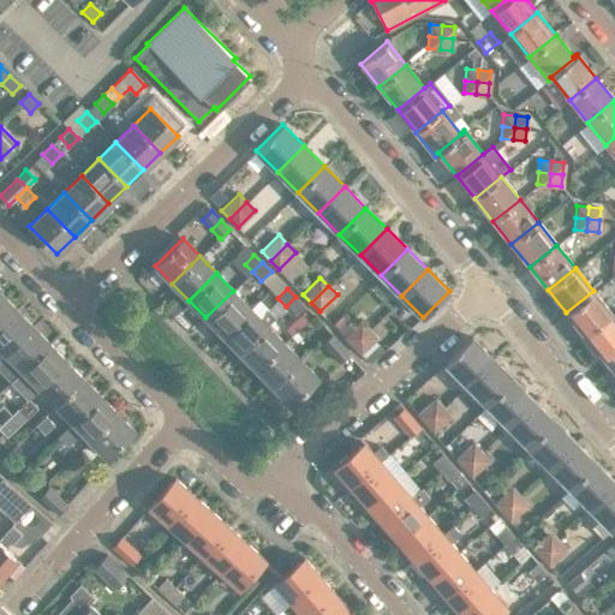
[(250,308),(233,291),(206,317),(222,335),(250,308)]
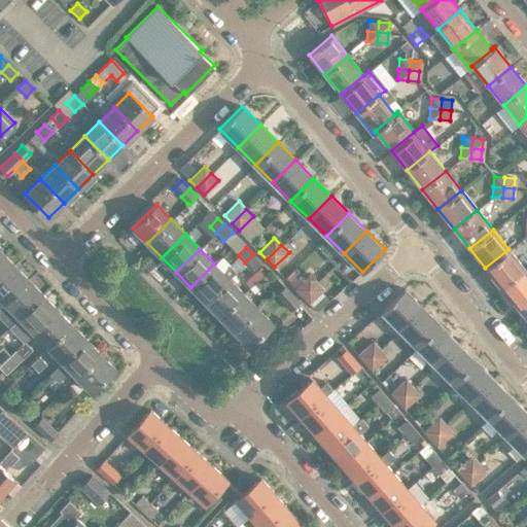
[(485,268),(501,287),(524,269),(508,249),(485,268)]
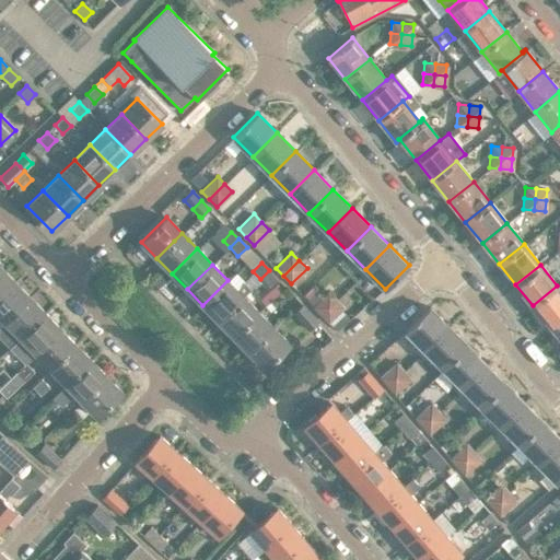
[(0,294),(14,281),(0,266),(0,294)]
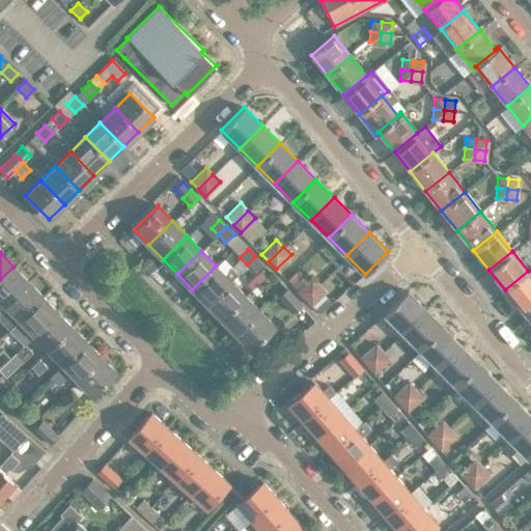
[(263,264),(255,256),(247,264),(254,273),(263,264)]
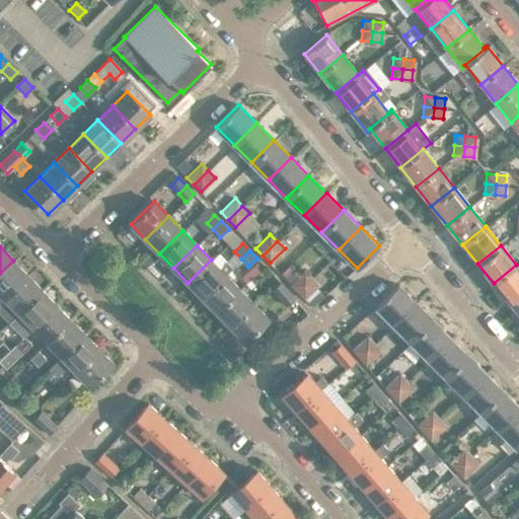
[(188,283),(202,297),(225,274),(211,260),(188,283)]
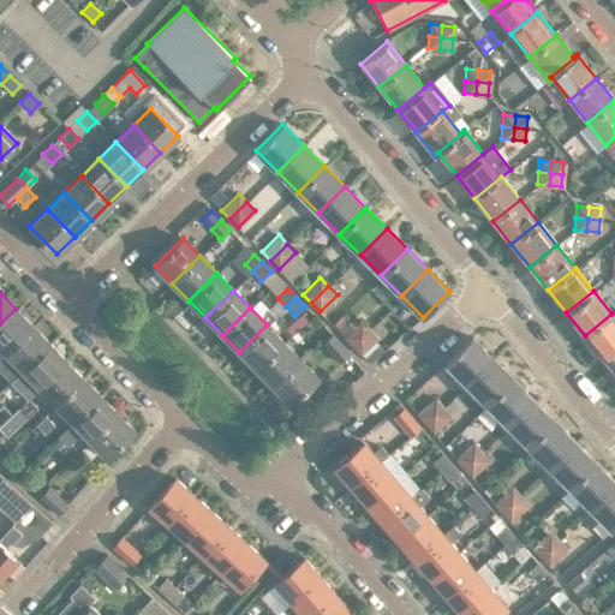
[(0,348),(5,353),(33,326),(16,309),(0,323),(0,348)]
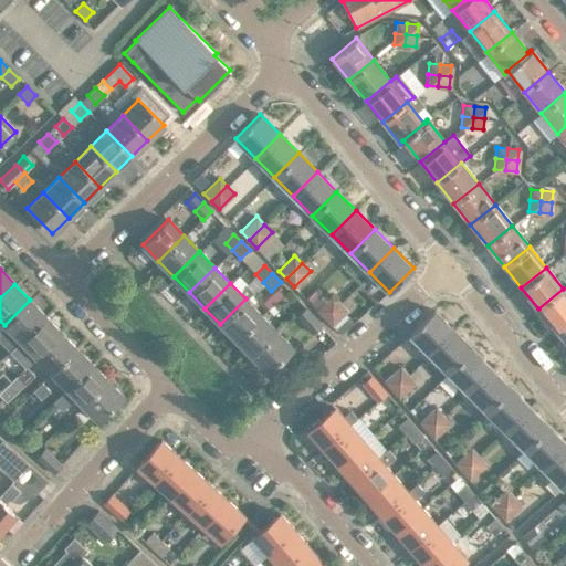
[(263,304),(268,308),(285,291),(281,286),(263,304)]
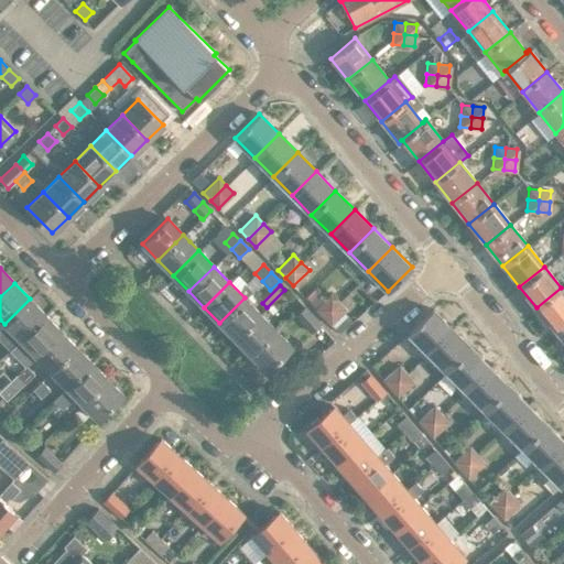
[(563,291),(561,288),(537,307),(553,328),(563,318),(563,291)]
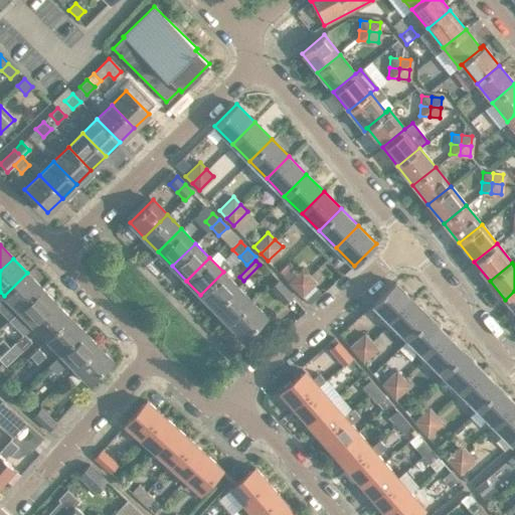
[(288,282),(295,289),(310,275),(303,268),(288,282)]
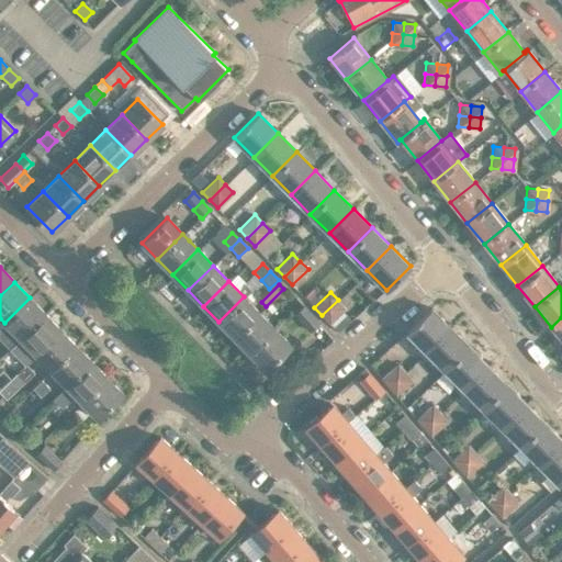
[(259,313),(244,296),(218,322),(234,337),(259,313)]
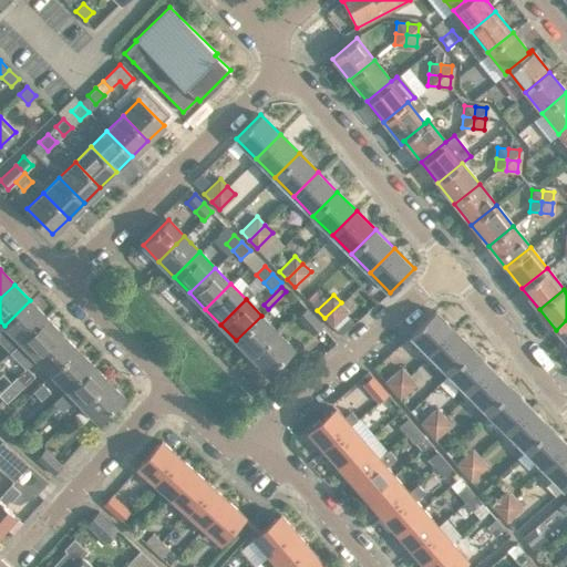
[(12,349),(20,341),(45,317),(30,300),(4,326),(0,329),(0,341),(10,352),(12,349)]
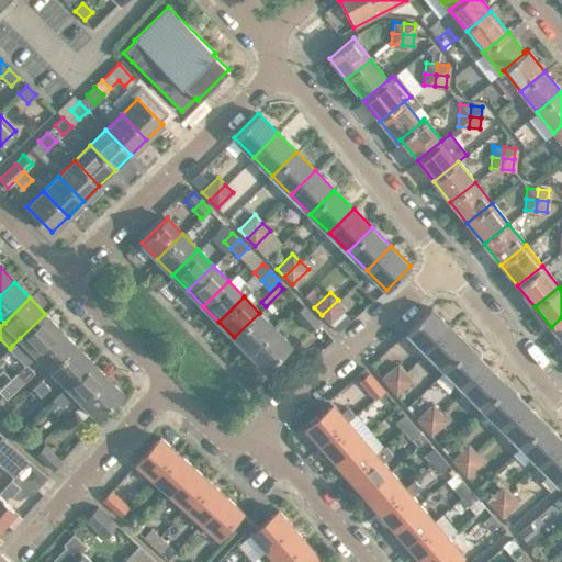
[(346,307),(338,300),(322,315),(329,323),(346,307)]
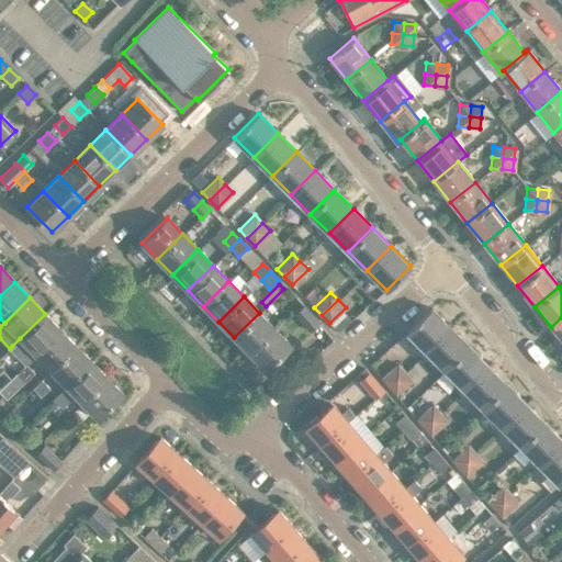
[(300,310),(294,313),(302,322),(311,314),(304,305),(300,310)]
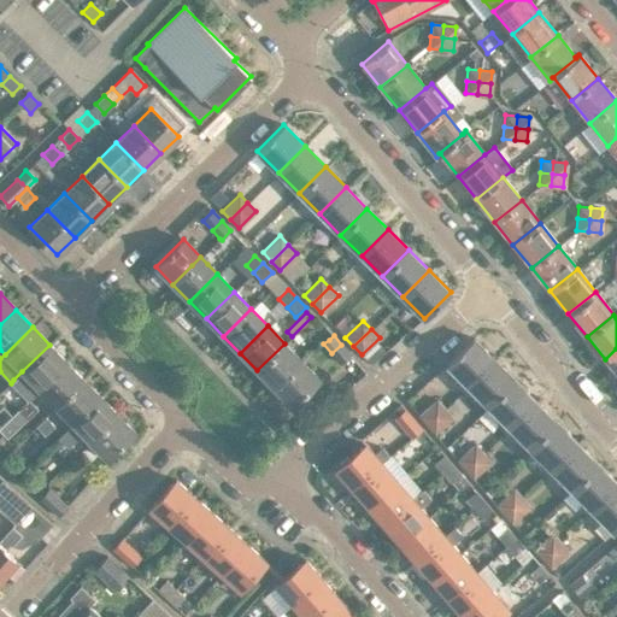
[(446,364),(468,386),(494,359),(472,338),(446,364)]
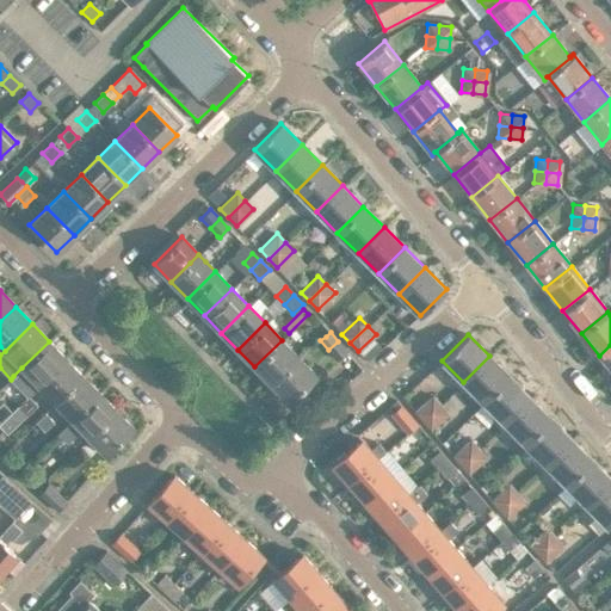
[(254,366),(271,384),(298,357),(282,340),(254,366)]
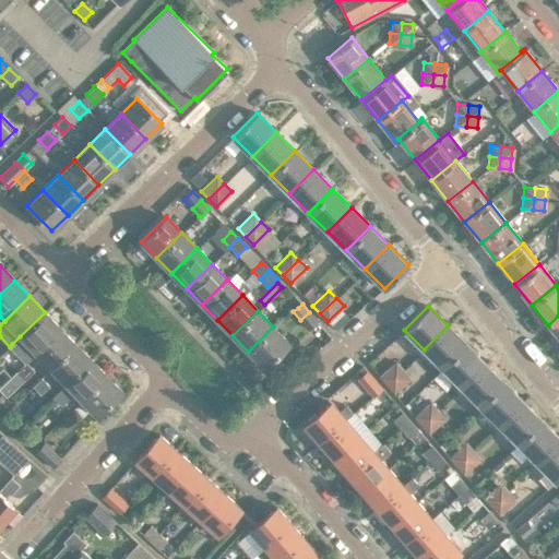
[(20,336),(12,344),(18,351),(25,344),(35,353),(60,328),(45,312),(20,336)]
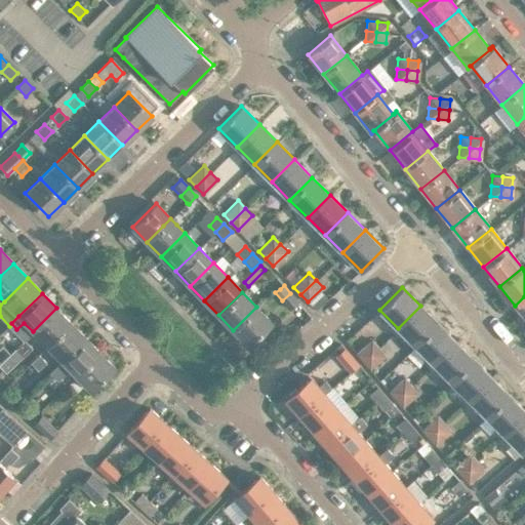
[(297,301),(290,293),(282,300),(289,309),(297,301)]
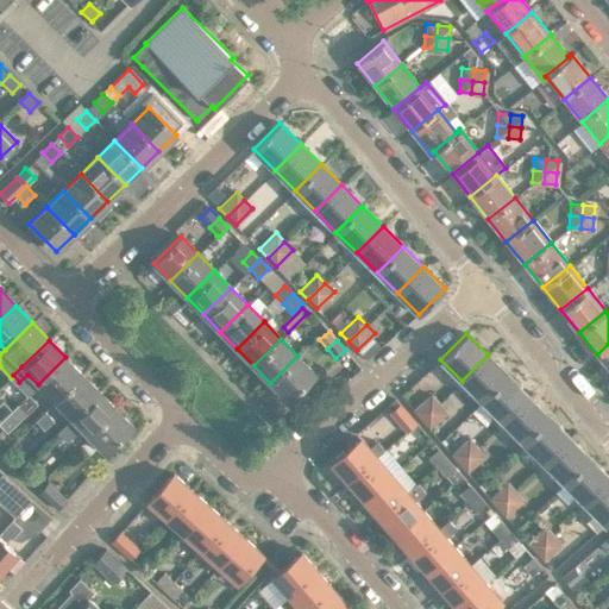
[(374,340),(360,353),(366,359),(380,347),(374,340)]
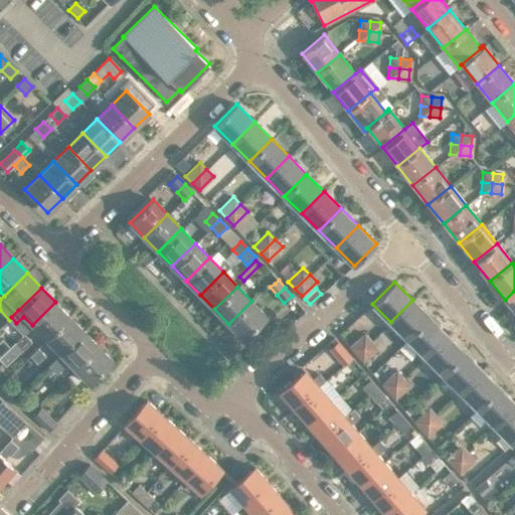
[(514,291),(505,300),(514,312),(514,291)]
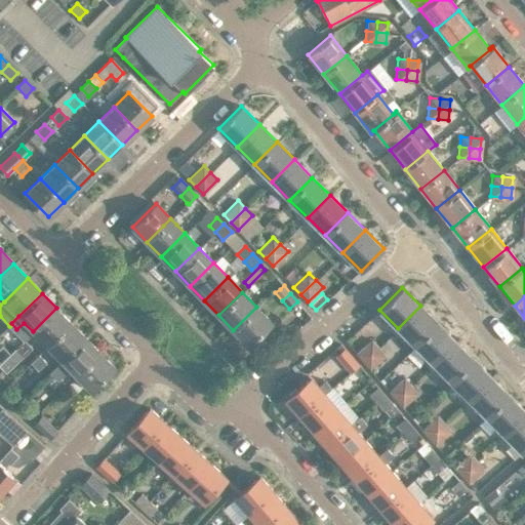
[(438,323),(420,306),(398,328),(415,346),(438,323)]
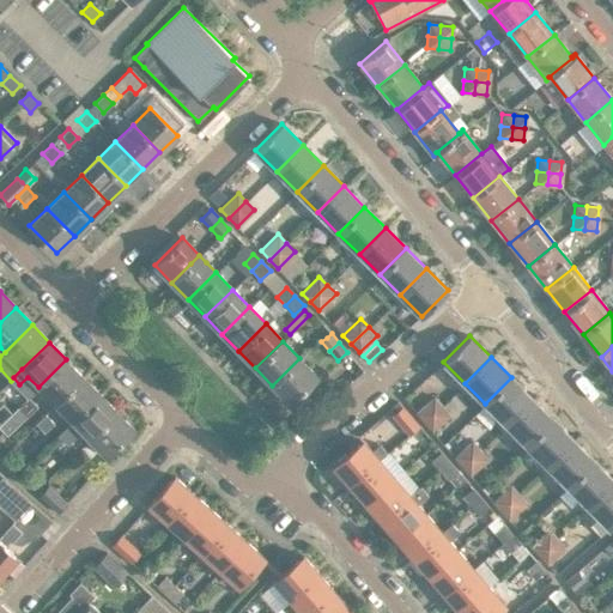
[(316,376),(299,358),(272,386),(289,404),(292,399),(293,400),(302,393),(301,392),(316,376)]
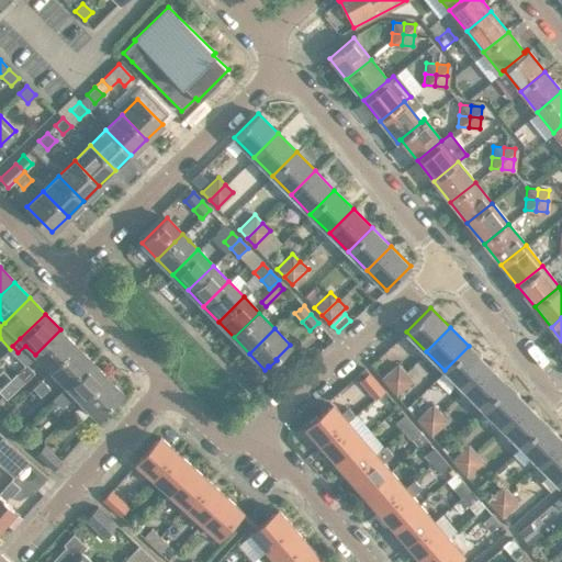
[(35,355),(51,370),(76,345),(60,329),(35,355)]
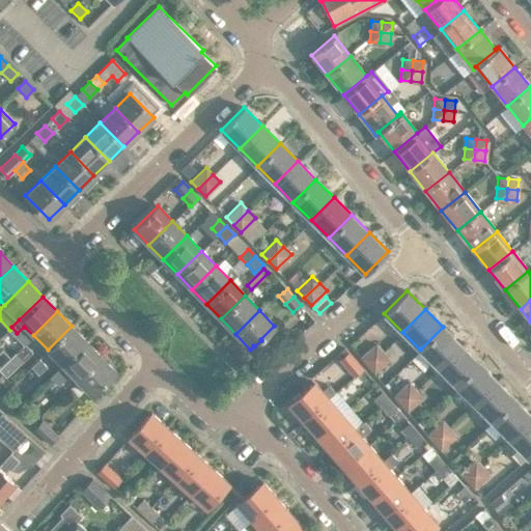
[(48,350),(62,365),(86,341),(72,326),(48,350)]
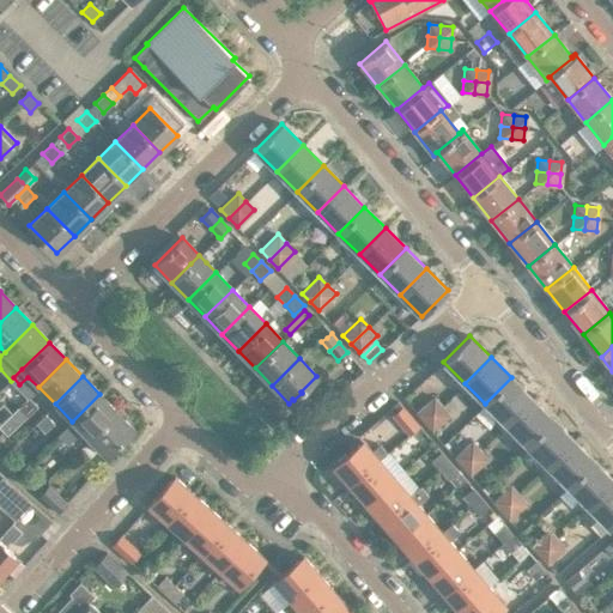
[(532,399),(511,377),(485,404),(505,425),(532,399)]
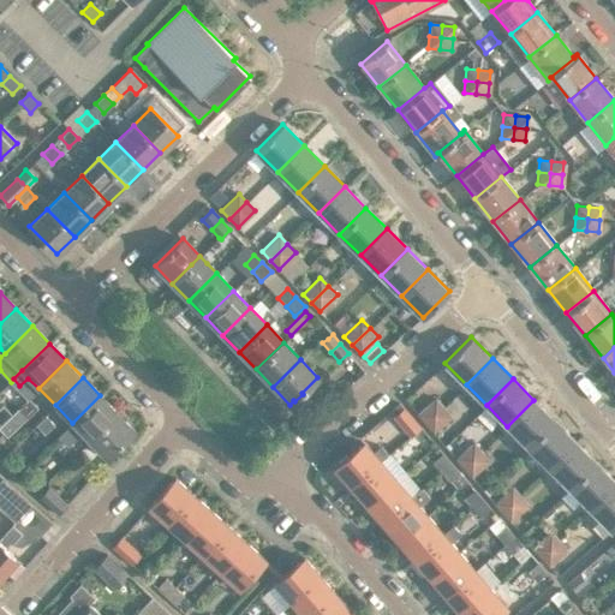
[(81,431),(89,440),(117,412),(100,395),(72,423),(58,436),(66,446),(81,431)]
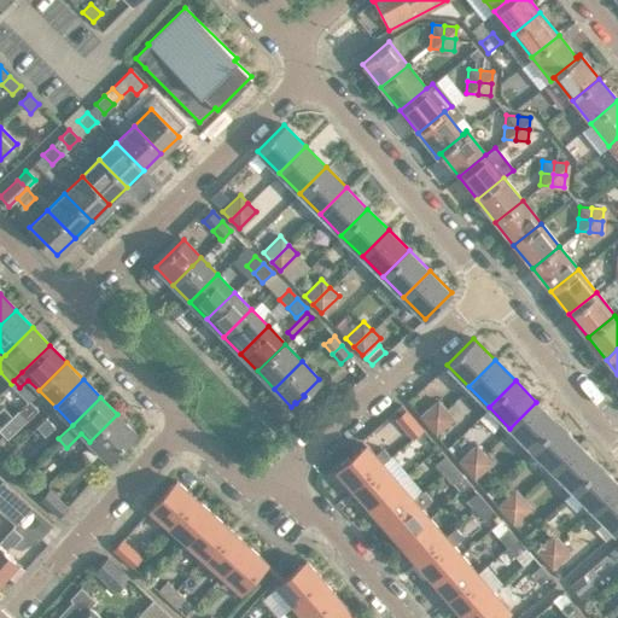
[(27,401),(0,426),(0,431),(7,438),(36,410),(27,401)]
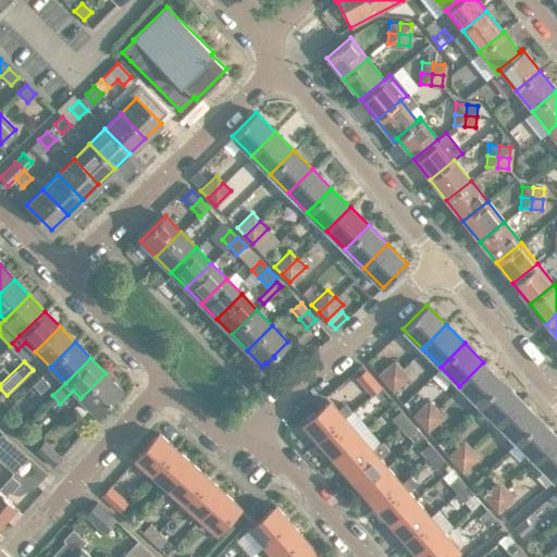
[(386,385),(403,371),(396,362),(379,376),(386,385)]
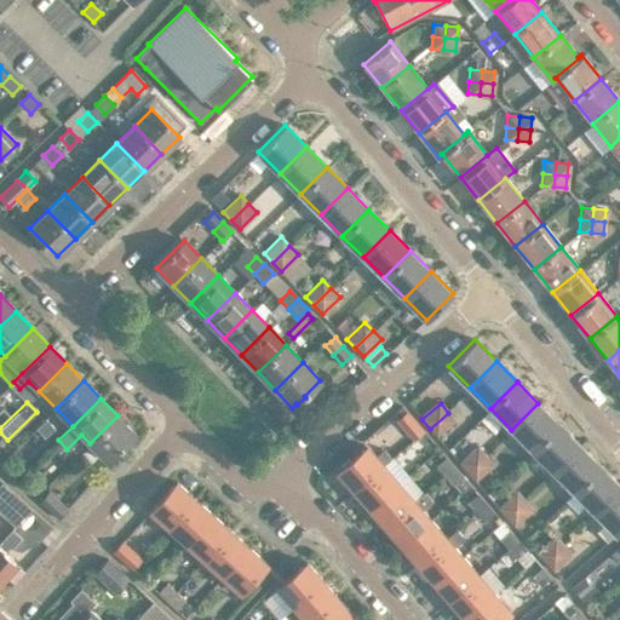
[(532,451),(558,424),(538,403),(511,430),(532,451)]
